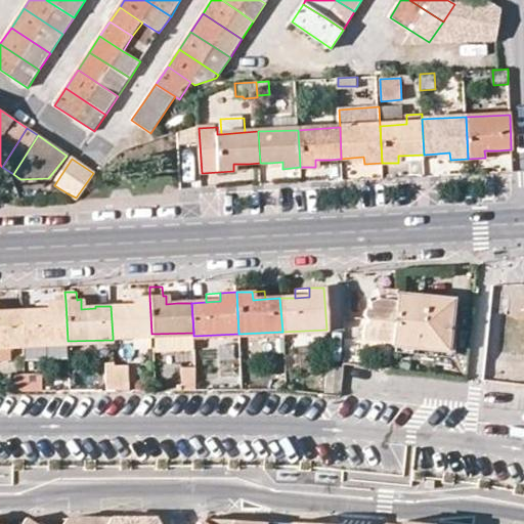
[(362,339),(391,343),(395,301),(382,300),(377,293),(367,300),(370,303),(369,308),(366,309),(363,311),(363,314),(364,317),(365,319),(362,339)]
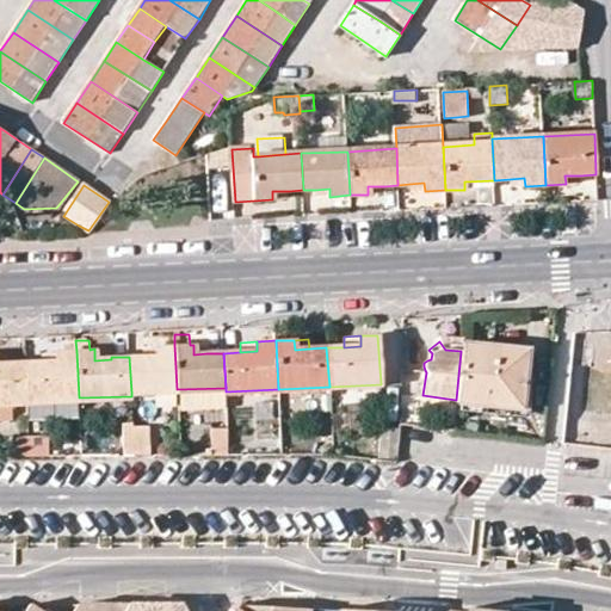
[(462,341),(461,351),(456,400),(456,401),(462,402),(520,407),(526,349),(483,344),(462,341)]
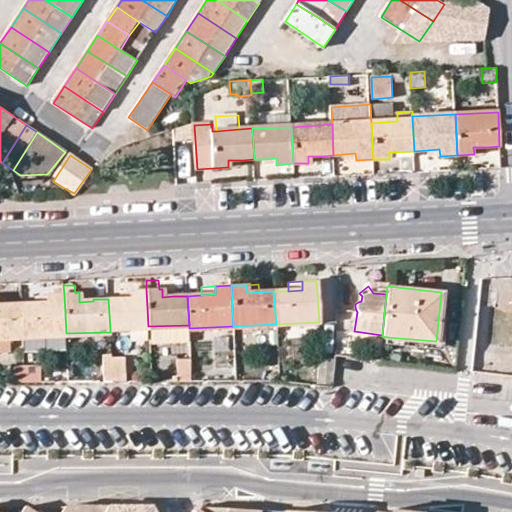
[(173,296),(173,288),(162,289),(162,297),(173,296)]
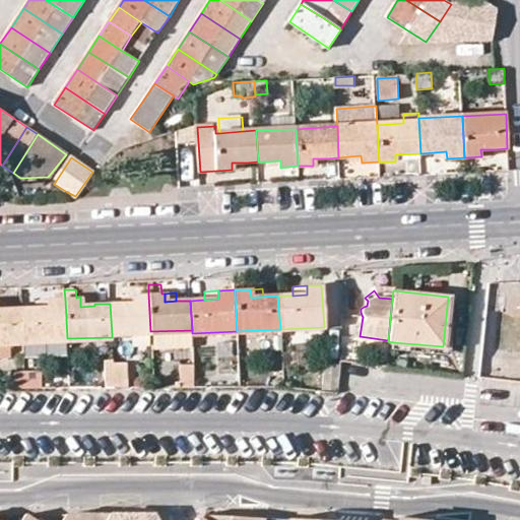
[(123,303),(110,304),(112,334),(150,331),(148,294),(134,295),(134,304),(123,305),(123,303)]
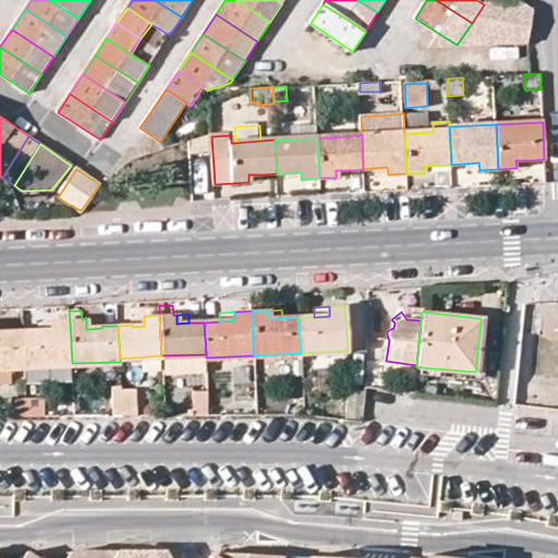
[(132,325),(132,327),(144,326),(144,316),(132,316),(132,325)]
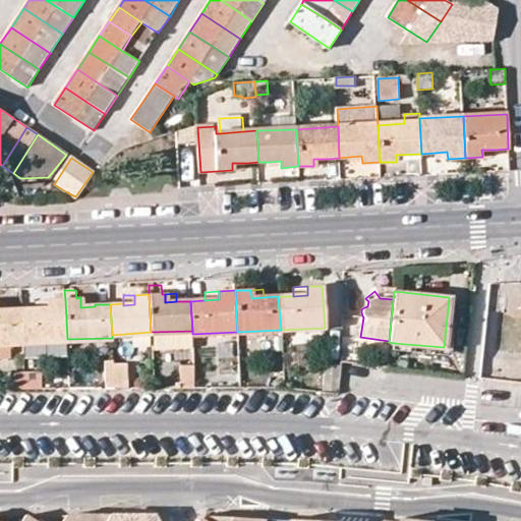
[(80,297),(80,307),(95,306),(95,304),(94,297),(80,297)]
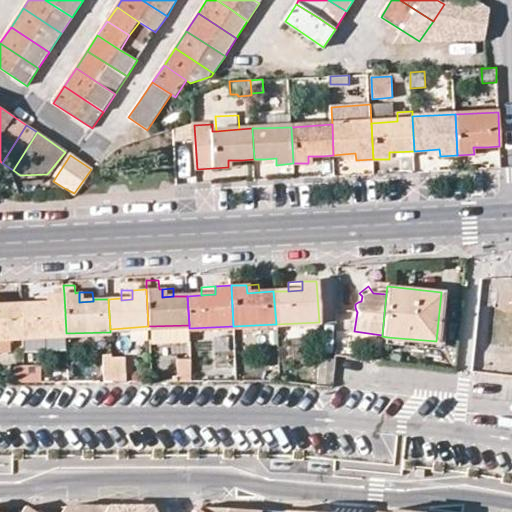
[(20,303),(22,336),(66,333),(64,294),(48,294),(48,303),(34,304),(34,303),(20,303)]
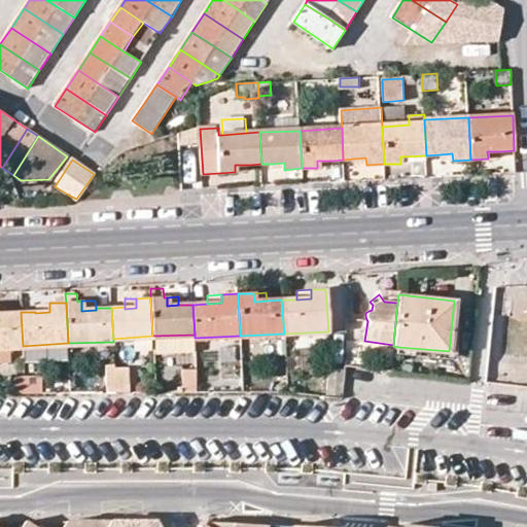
[(35,312),(35,313),(49,312),(49,303),(35,304),(35,312)]
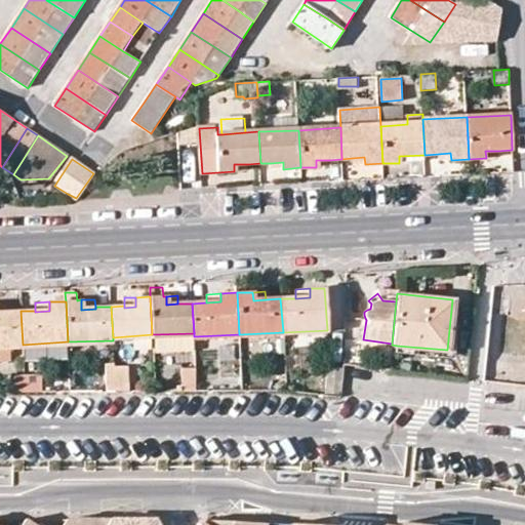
[(506,304),(505,314),(511,314),(521,315),(522,305),(506,304)]
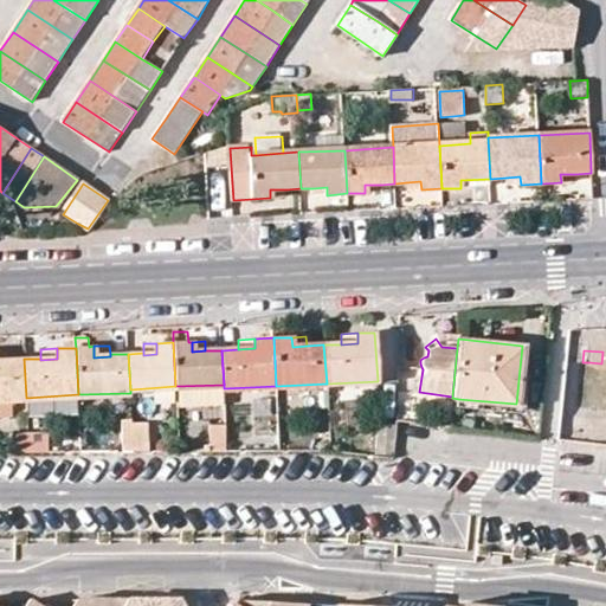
[(0,399),(26,398),(24,359),(5,360),(5,361),(0,361),(0,399)]
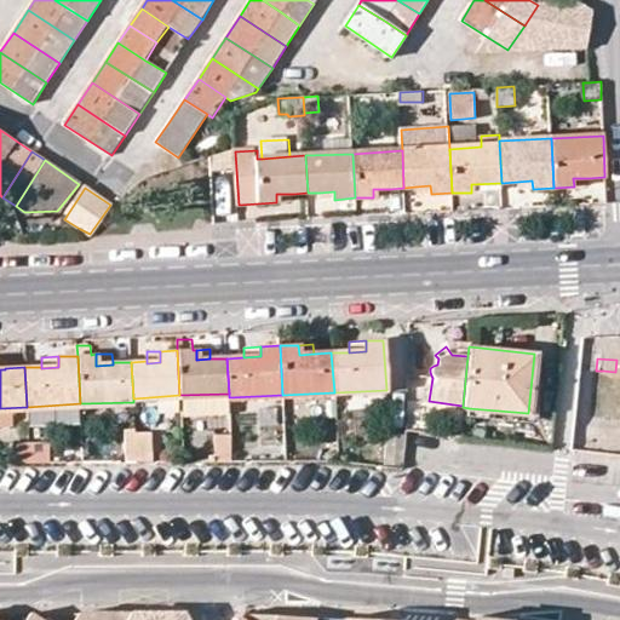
[(596,371),(590,369),(585,419),(619,422),(619,372),(615,372),(603,371),(596,371)]
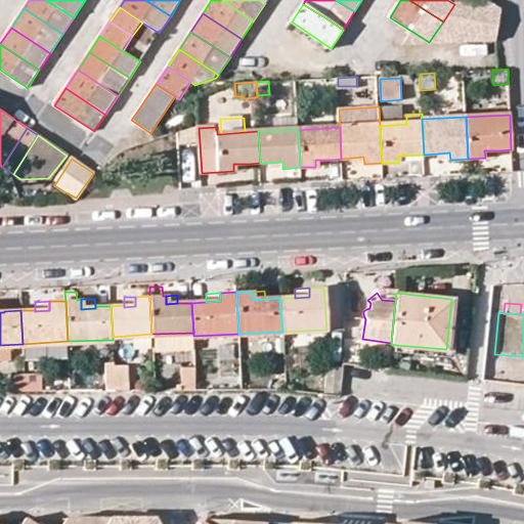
[(396,345),(395,351),(445,356),(446,349),(396,345)]
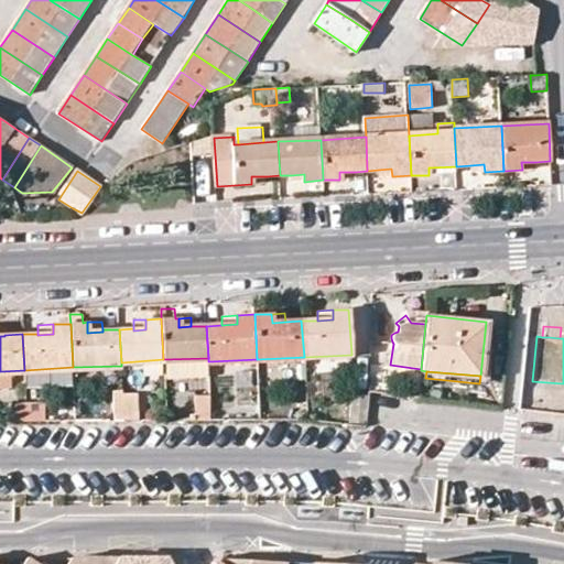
[(563,412),(563,383),(532,381),(530,409),(563,412)]
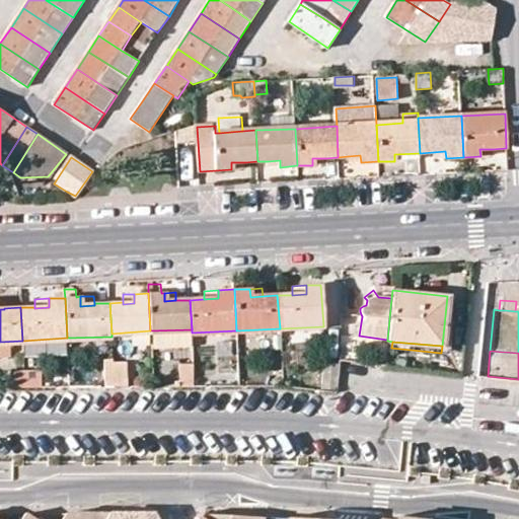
[(113,357),(103,357),(103,384),(115,384),(113,361),(113,357)]
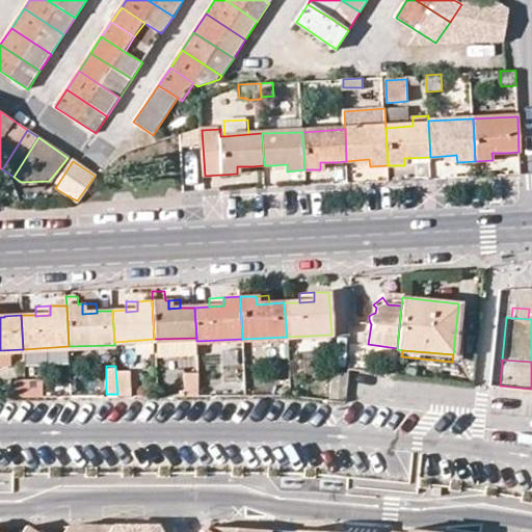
[(117,394),(130,394),(129,369),(115,370),(117,394)]
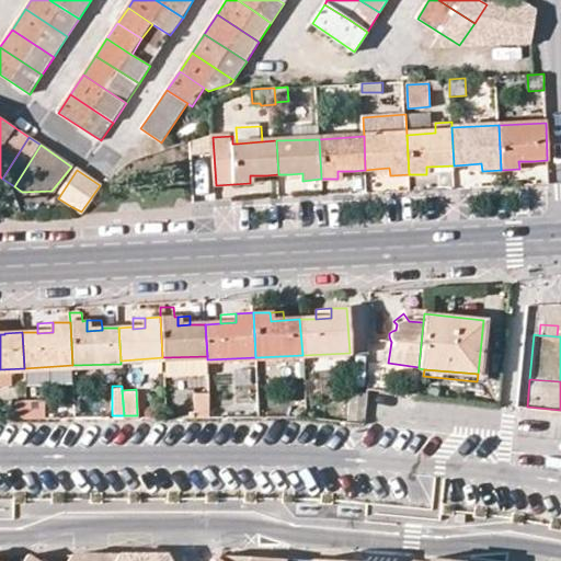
[(366,392),(348,391),(347,416),(364,418),(366,392)]
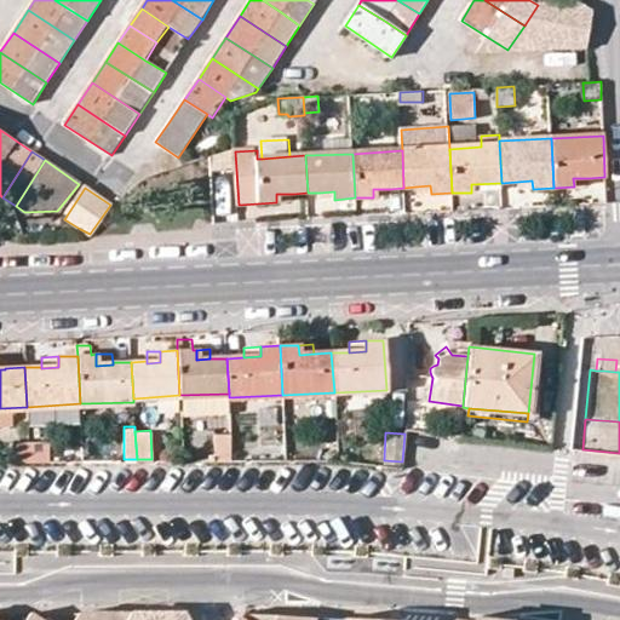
[(213,457),(230,457),(229,440),(213,440),(213,457)]
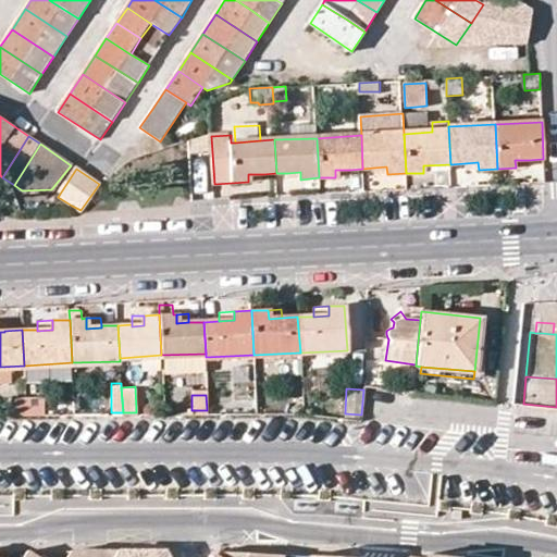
[(11,417),(45,416),(44,396),(11,397),(11,417)]
